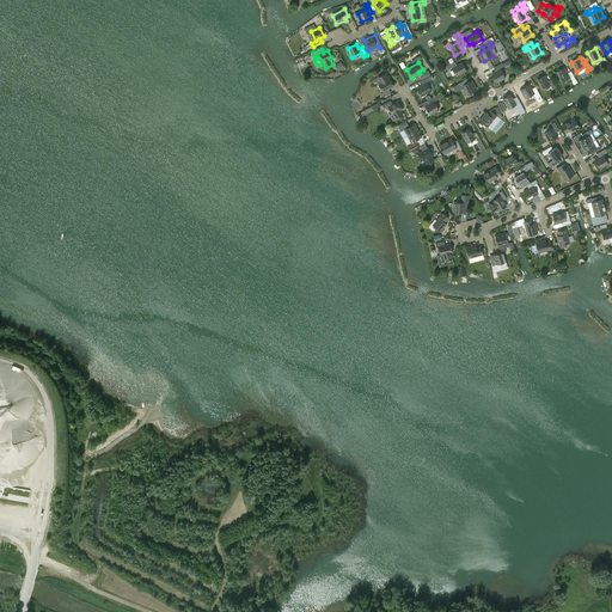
[(446,71),(452,67),(452,68),(457,77),(466,71),(461,62),(457,66),(454,62),(444,68),(446,71)]
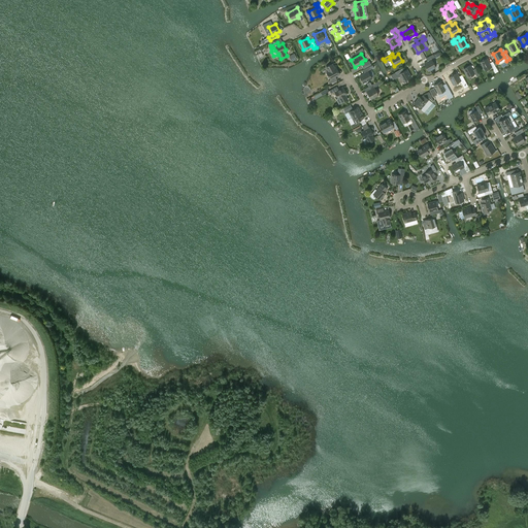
[(428,62),(424,64),(428,71),(436,67),(431,59),(434,57),(433,55),(426,59),(428,62)]
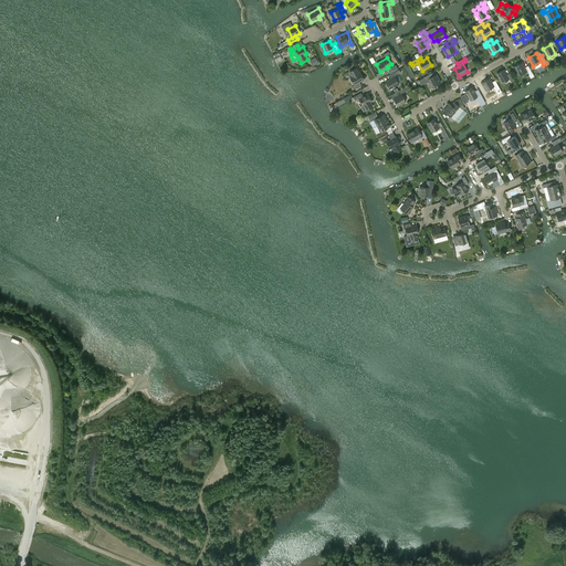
[(520,76),(527,72),(530,75),(532,73),(530,67),(525,70),(522,62),(514,66),(520,76)]
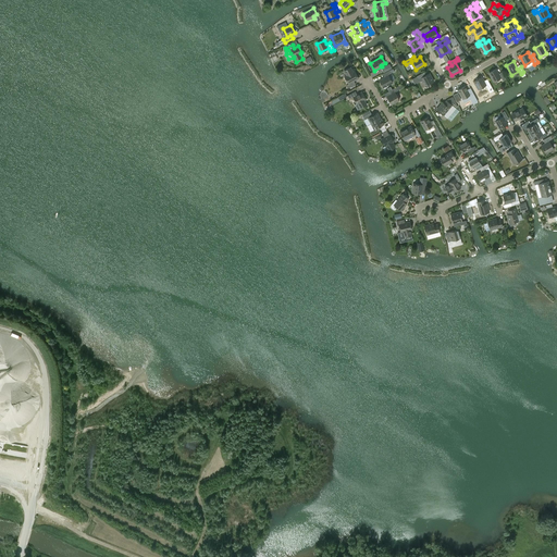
[(353,72),(350,67),(344,71),(347,75),(345,77),(348,84),(346,85),(348,88),(356,84),(354,81),(358,78),(355,71),(353,72)]
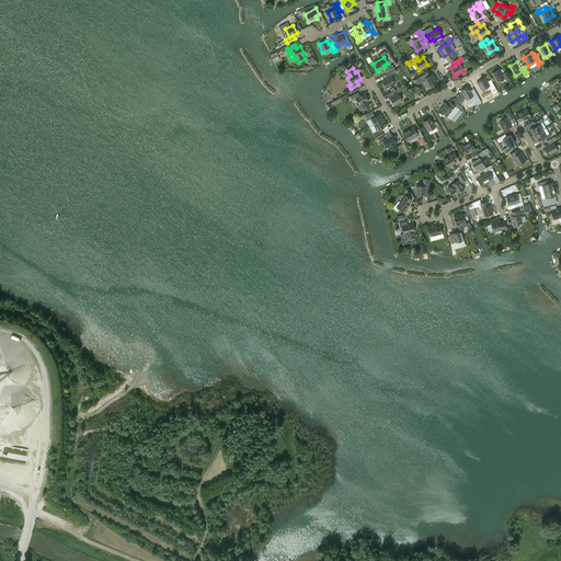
[(507,81),(510,80),(505,72),(502,75),(500,69),(492,73),(497,82),(504,79),(505,78),(507,81)]
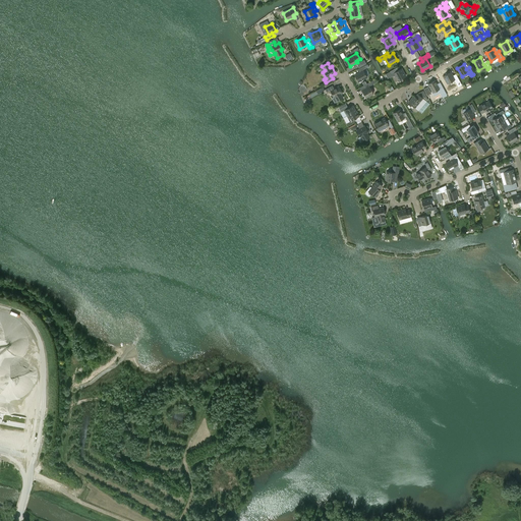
[(361,71),(359,72),(355,75),(358,81),(367,77),(363,70),(366,68),(364,65),(359,68),(361,71)]
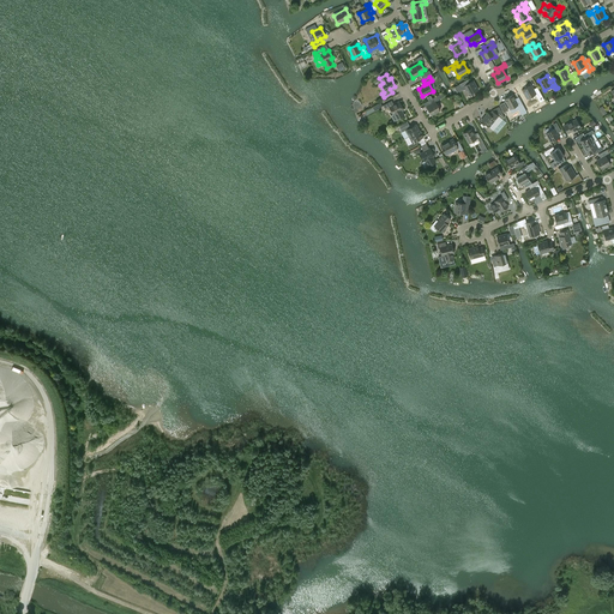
[(469,83),(468,80),(459,84),(461,88),(464,85),(469,95),(479,90),(474,80),(469,83)]
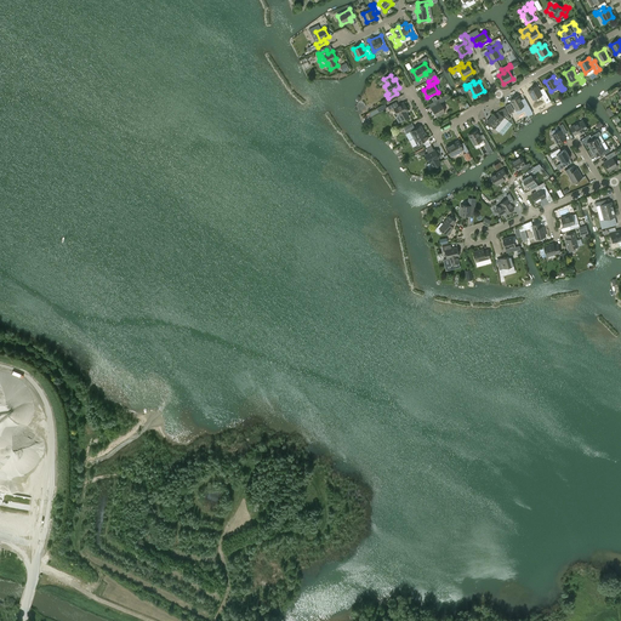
[(537,86),(528,91),(534,100),(542,95),(545,98),(548,97),(543,89),(540,90),(537,86)]
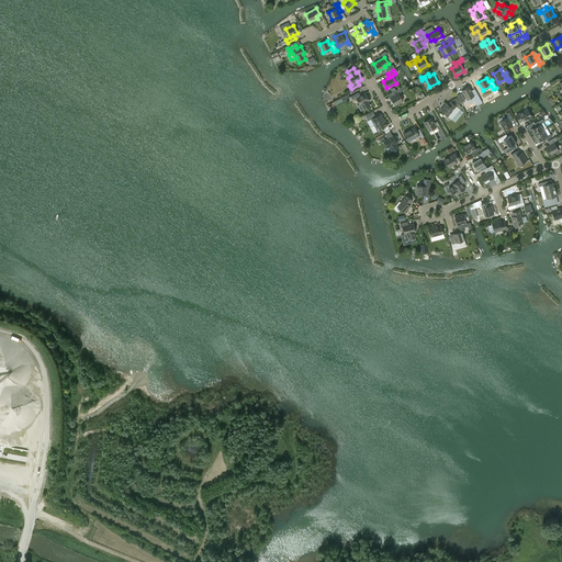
[(480,97),(476,92),(473,94),(469,87),(462,90),(467,100),(475,96),(476,99),(480,97)]
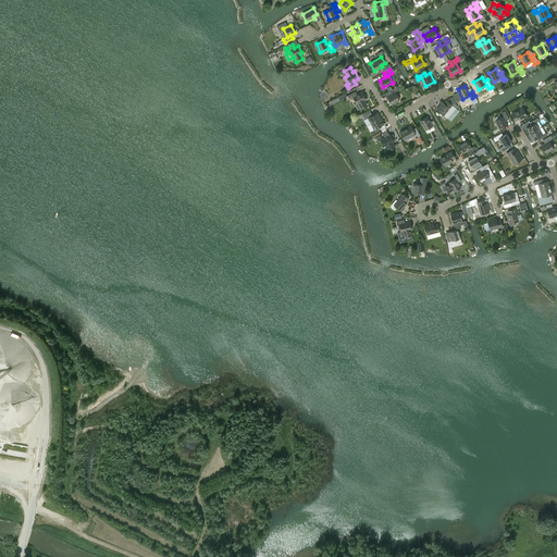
[(399,100),(395,91),(398,90),(396,87),(388,91),(391,95),(387,97),(392,104),(399,100)]
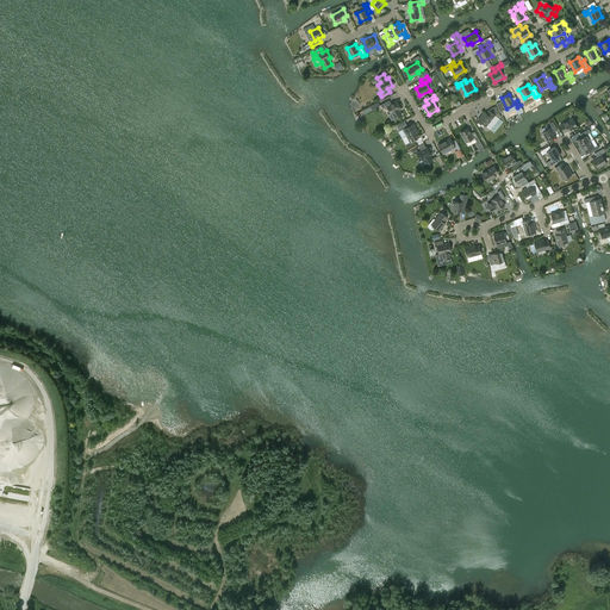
[(392,120),(402,114),(399,110),(400,109),(397,101),(391,104),(388,100),(380,105),(383,109),(386,106),(391,113),(388,114),(392,120)]
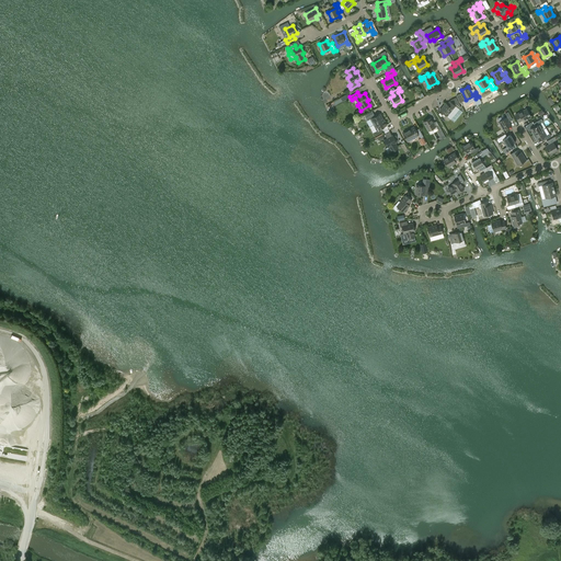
[(334,101),(336,104),(351,98),(348,93),(334,101)]
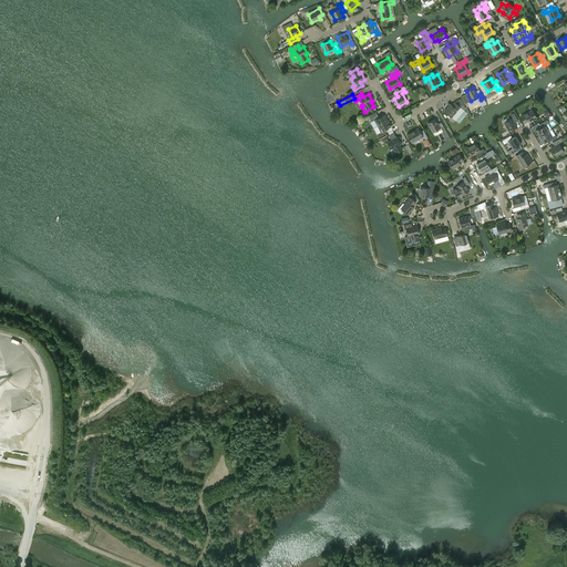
[(461,99),(455,101),(464,110),(465,109),(461,99)]
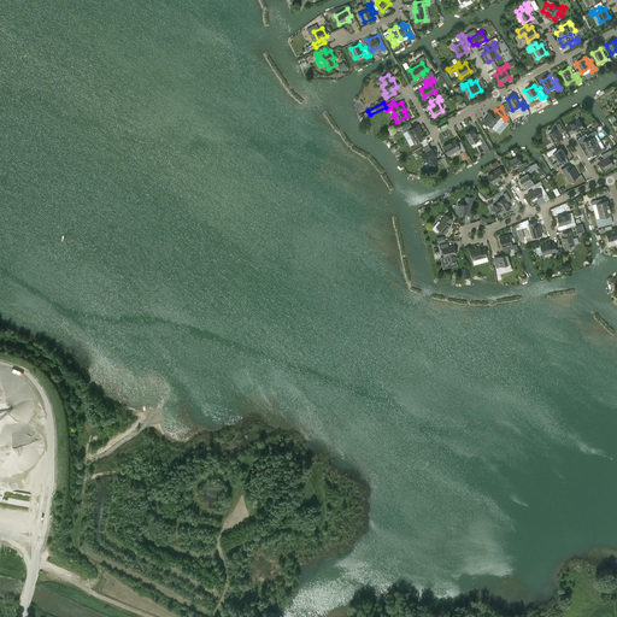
[(495,130),(505,119),(501,117),(494,111),(492,115),(491,113),(483,121),(492,128),(495,130)]
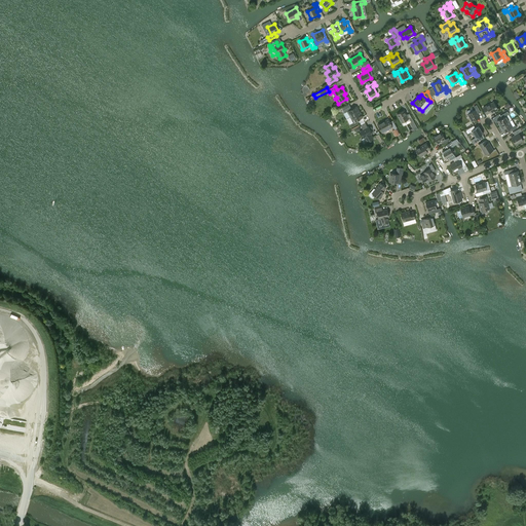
[(489,112),(490,114),(498,109),(493,102),(483,108),(486,114),(489,112)]
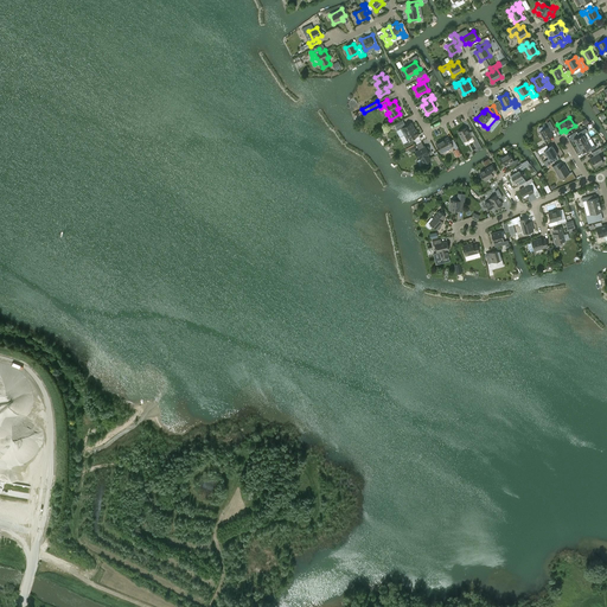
[(549,127),(540,132),(544,140),(554,135),(551,132),(555,129),(550,121),(547,123),(549,127)]
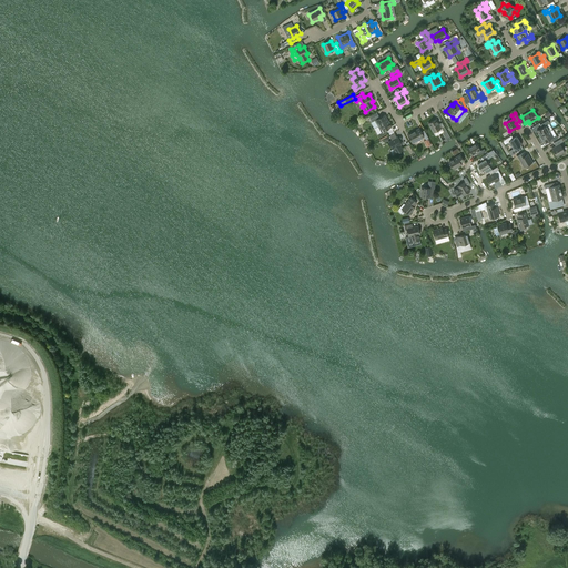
[(375,120),(378,127),(388,121),(385,115),(379,118),(378,115),(371,119),(372,122),(375,120)]
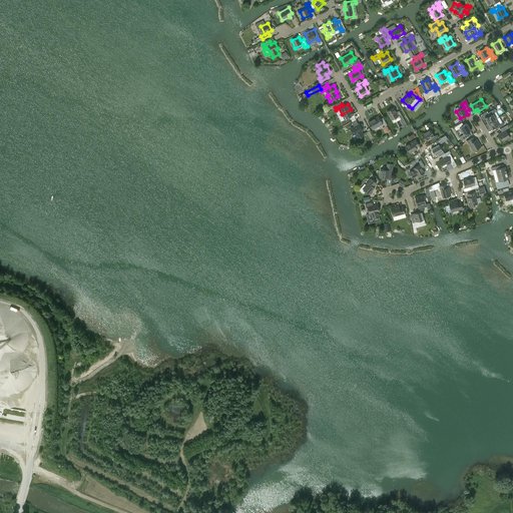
[(400,112),(397,114),(394,107),(387,111),(392,120),(399,116),(401,119),(403,117),(400,112)]
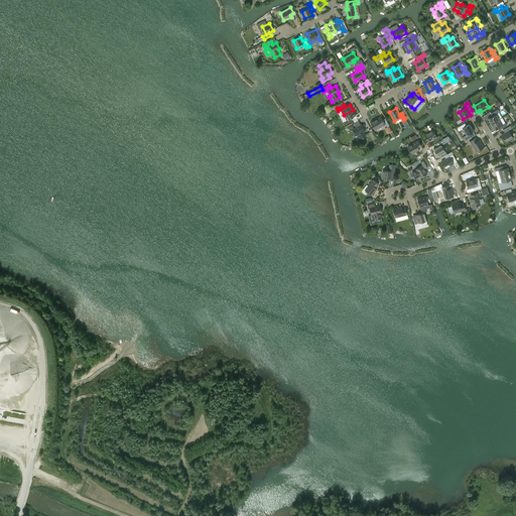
[(347,120),(344,122),(346,124),(352,121),(351,118),(356,115),(353,110),(344,115),(347,120)]
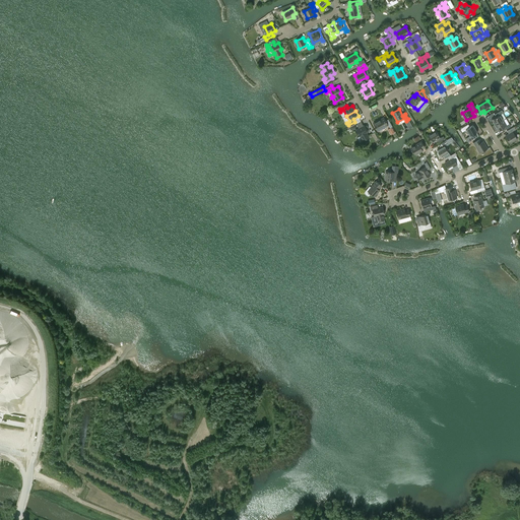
[(492,120),(495,125),(503,120),(500,115),(503,113),(502,111),(495,115),(496,117),(492,120)]
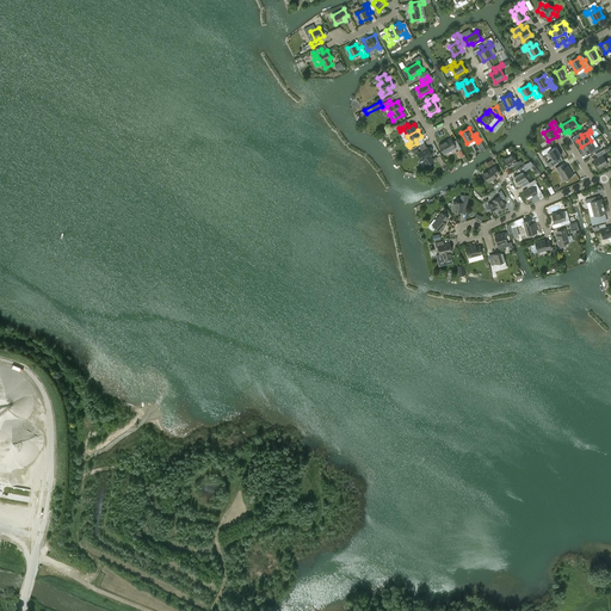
[(454,142),(451,139),(438,146),(444,154),(456,147),(458,150),(461,149),(456,141),(454,142)]
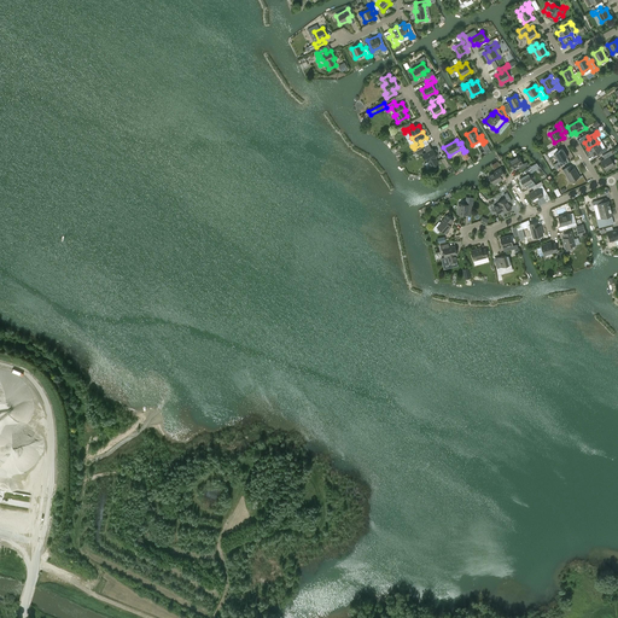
[(607,150),(605,147),(601,150),(598,143),(588,149),(592,155),(598,152),(599,155),(607,150)]
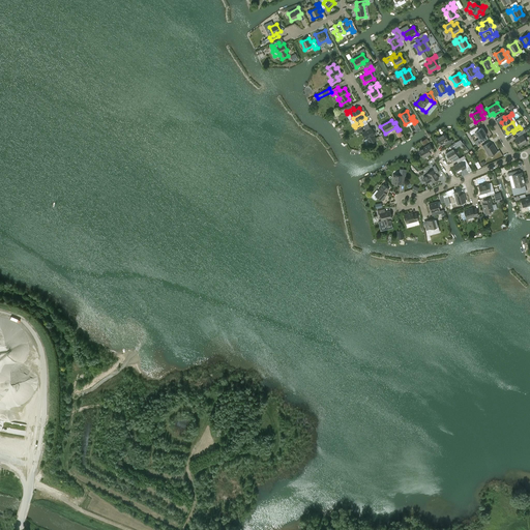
[(479,129),(477,126),(471,131),(472,134),(475,131),(479,139),(487,135),(482,127),(479,129)]
